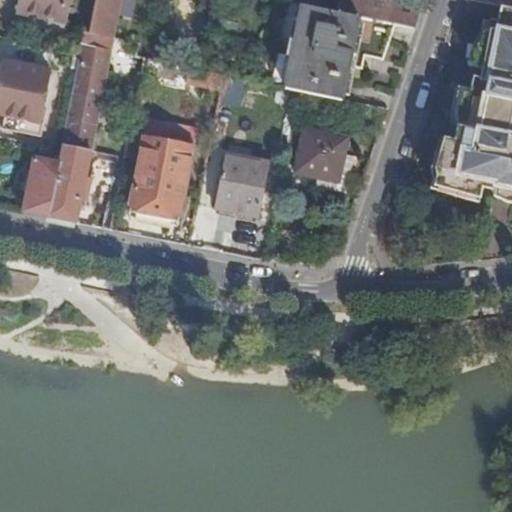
[(70,0),(16,0),(14,11),(66,21),(70,0)]
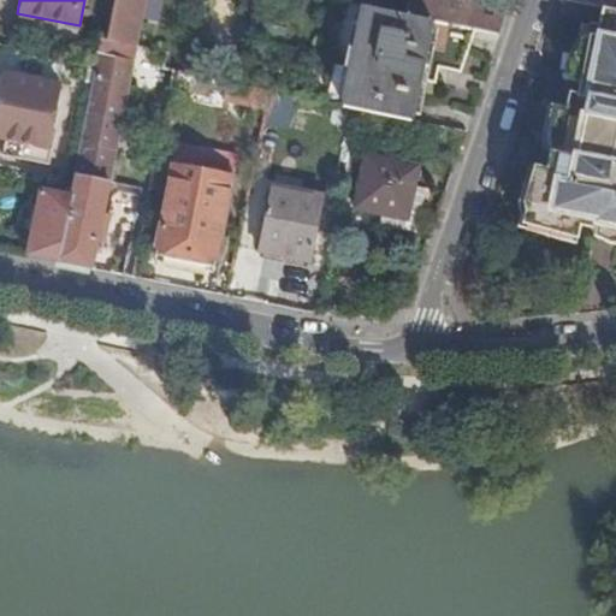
[(119,0),(110,47),(128,51),(137,52),(147,0),(119,0)]
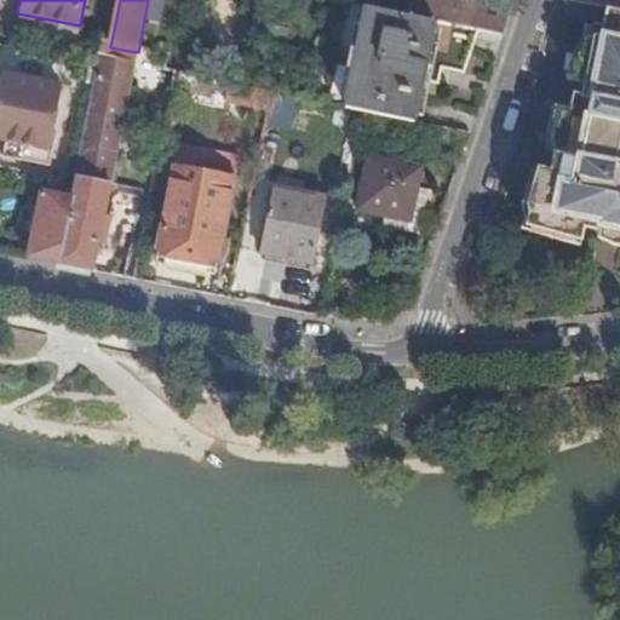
[(501,32),(511,1),(501,0),(411,0),(409,12),(478,29),(501,32)]
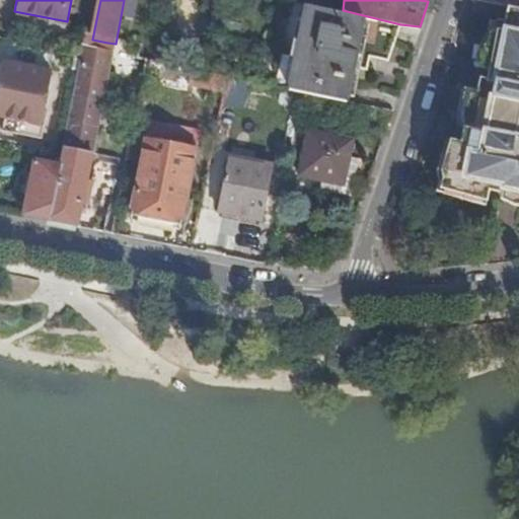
[(518,0),(477,0),(509,6),(518,8),(518,0)]
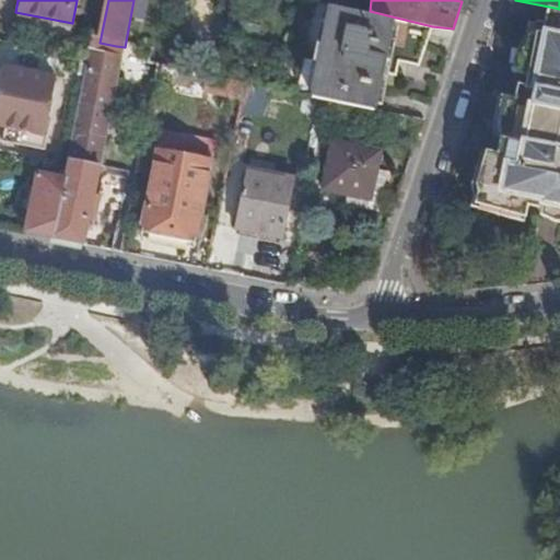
[(418,65),(432,26),(370,11),(328,3),(311,97),(374,111),(383,106),(388,73),(396,76),(398,59),(418,65)]
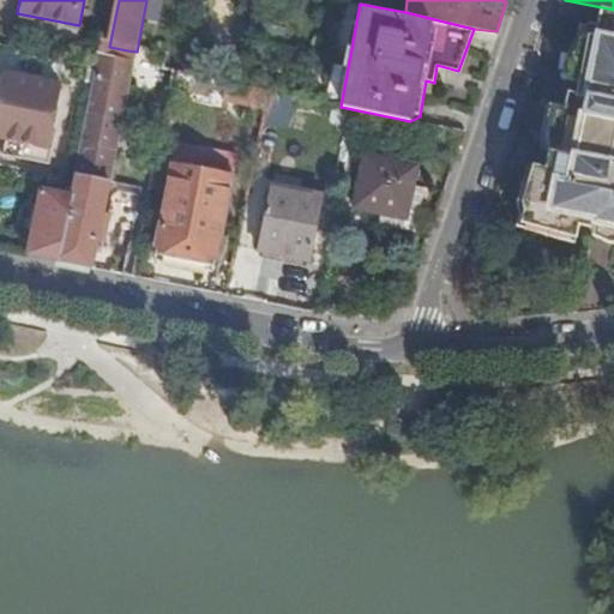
[(613,10),(602,7),(591,62),(578,60),(572,89),(581,90),(578,98),(570,96),(566,113),(555,112),(549,138),(553,139),(548,168),(533,164),(515,226),(576,242),(581,227),(597,230),(596,234),(613,238),(613,157),(613,154),(613,10)]
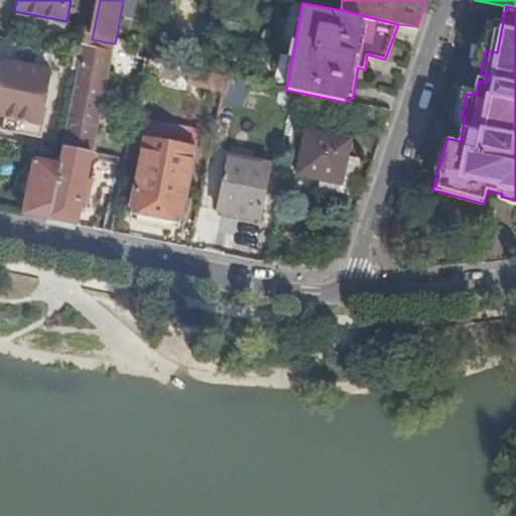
[(107,42),(92,39),(87,39),(87,40),(60,168),(49,222),(78,226),(112,55),(105,54),(107,42)]
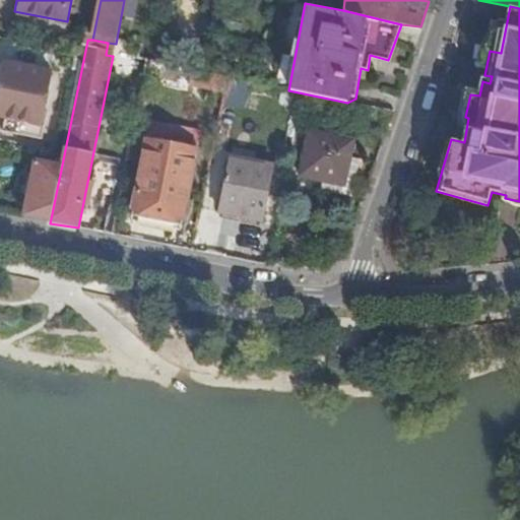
[(194,74),(202,75),(206,60),(177,53),(173,70),(194,74)]
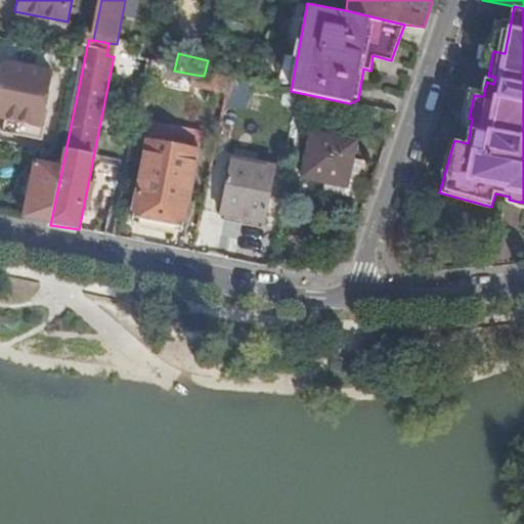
[(52,70),(1,59),(0,68),(0,116),(42,124),(52,70)]
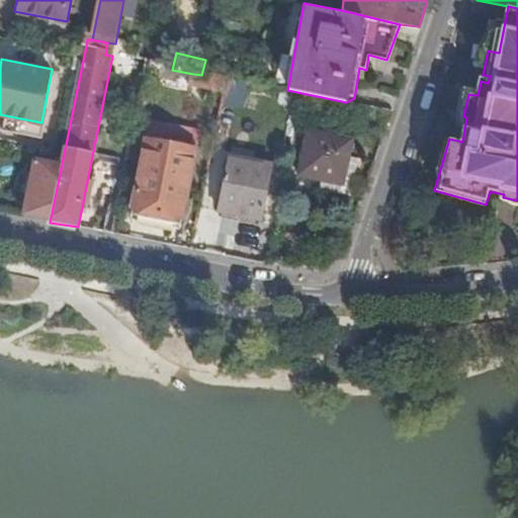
[(227,95),(230,82),(204,76),(201,75),(193,74),(191,87),(227,95)]
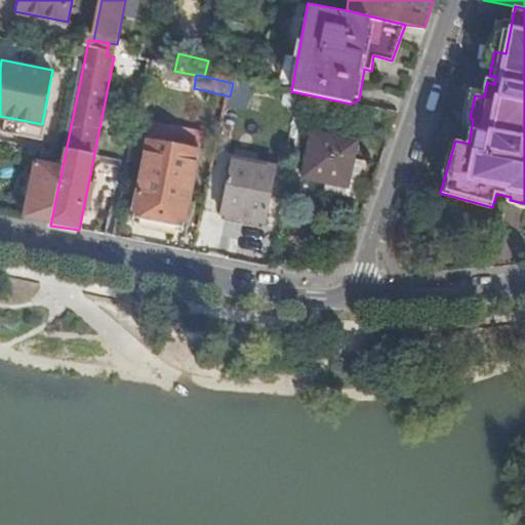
[(350,191),(355,164),(359,148),(314,137),(305,182),(328,187),(350,191)]
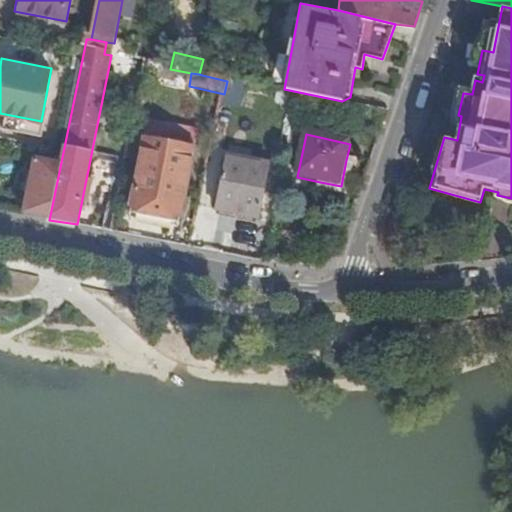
[(127,211),(180,222),(195,146),(144,136),(127,211)]
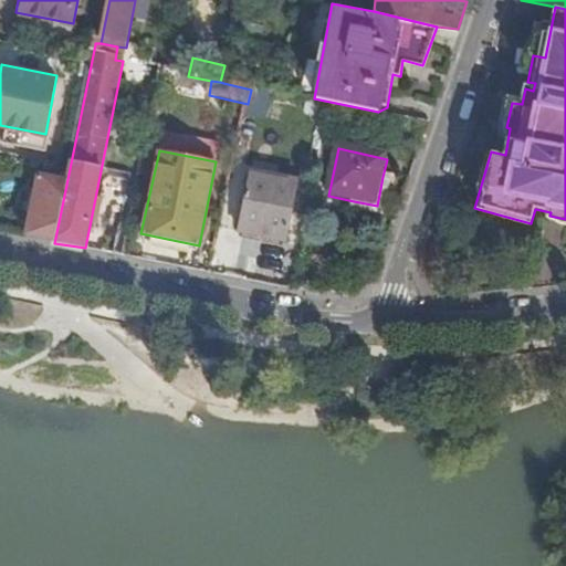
[(253,175),(242,234),(286,243),(299,185),(253,175)]
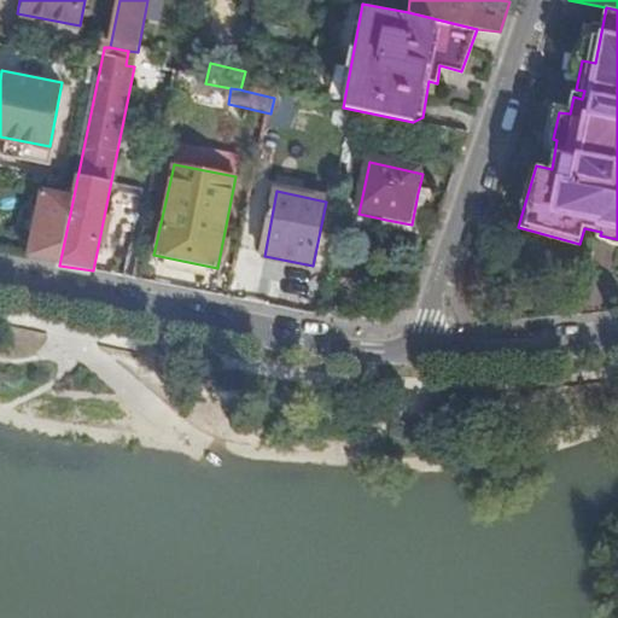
[(59,266),(73,202),(42,196),(29,258),(59,266)]
